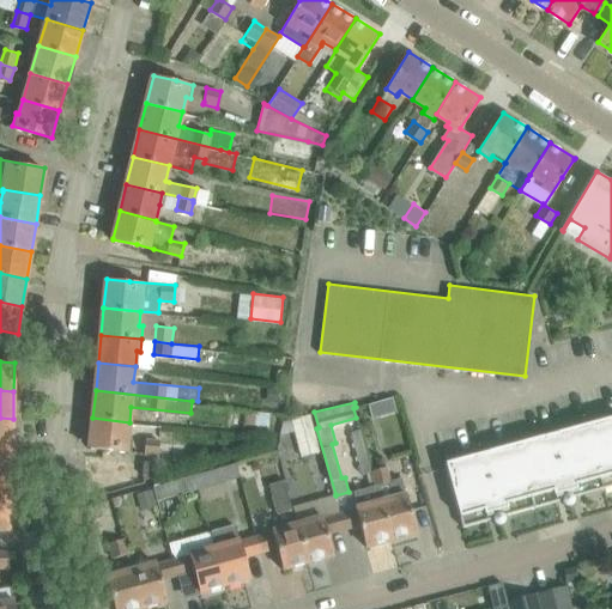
[(271,412),(247,409),(246,422),(268,425),(271,412)]
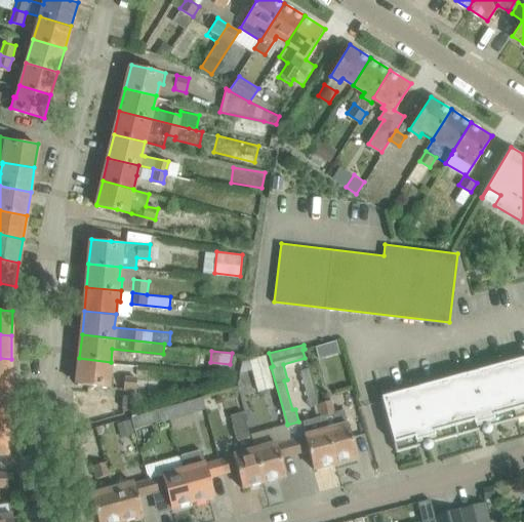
[(249,358),(255,377),(272,372),(266,353),(249,358)]
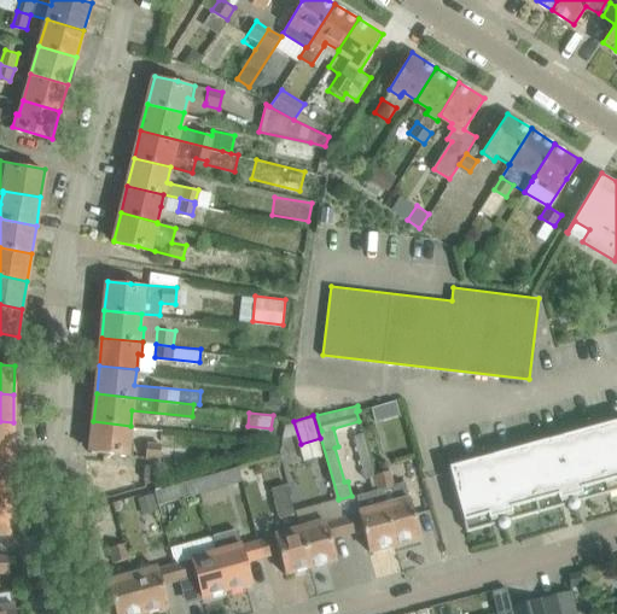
[(616,419),(449,465),(464,519),(488,512),(489,516),(512,510),(511,506),(558,493),(559,497),(582,491),(581,486),(616,475),(616,419)]
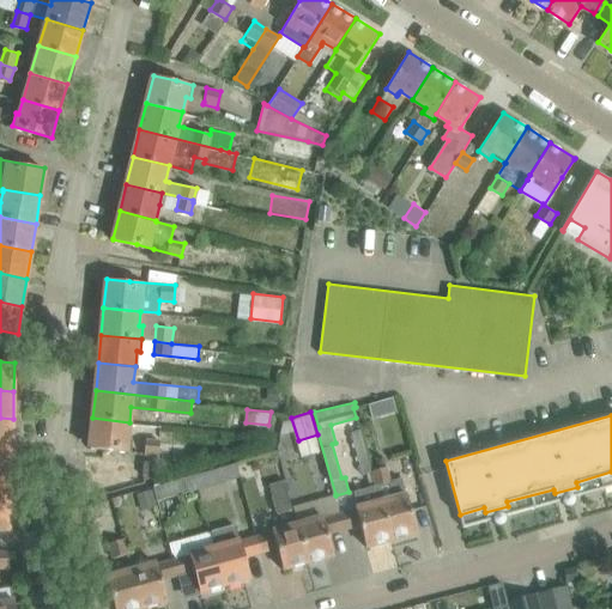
[(0,445),(12,446),(13,419),(0,418),(0,445)]
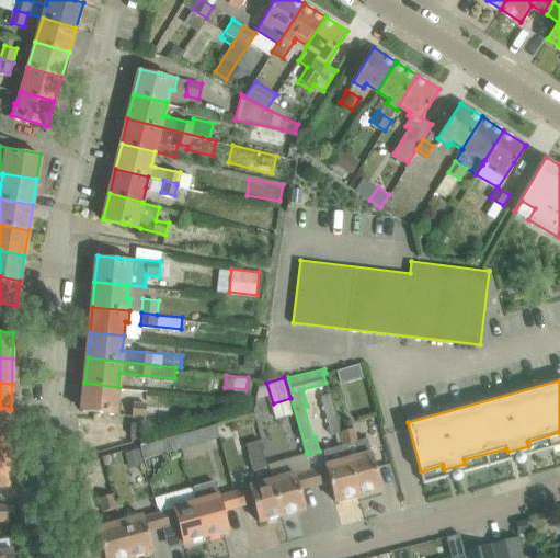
[(117,400),(118,387),(84,383),(82,409),(118,413),(120,400),(117,400)]
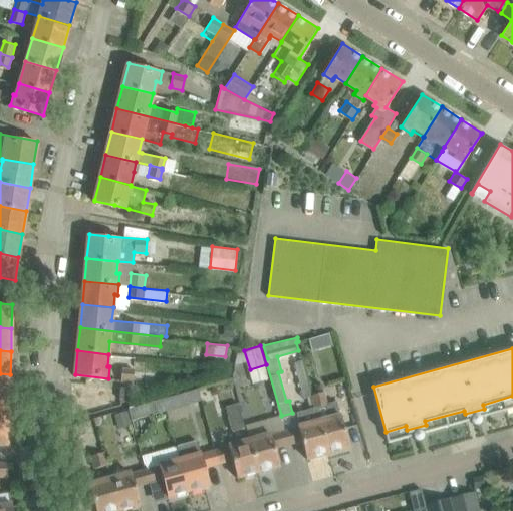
[(302,358),(293,360),(303,397),(312,394),(303,358),(302,358)]
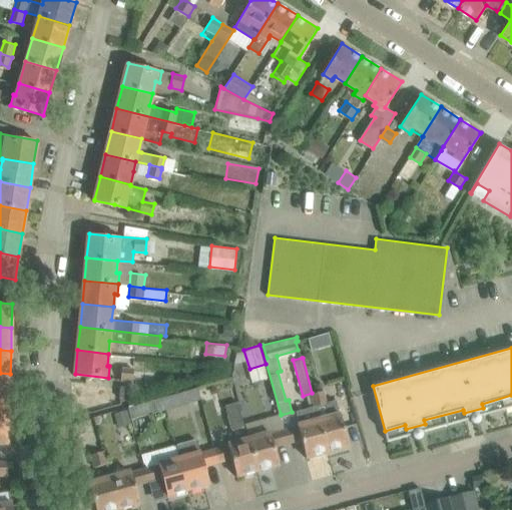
[(133,380),(134,368),(122,368),(121,379),(133,380)]
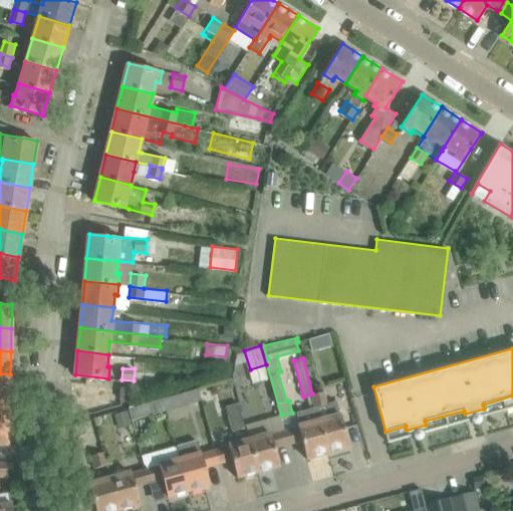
[(0,398),(9,399),(10,374),(0,373),(0,398)]
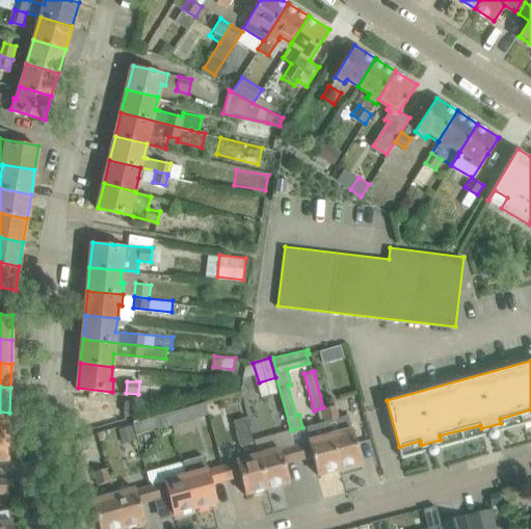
[(153,396),(140,394),(139,402),(152,404),(153,396)]
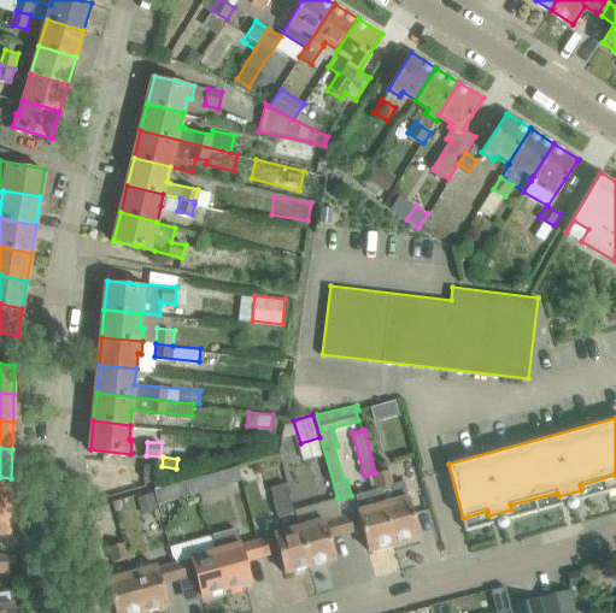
[(158,478),(159,464),(145,463),(144,477),(158,478)]
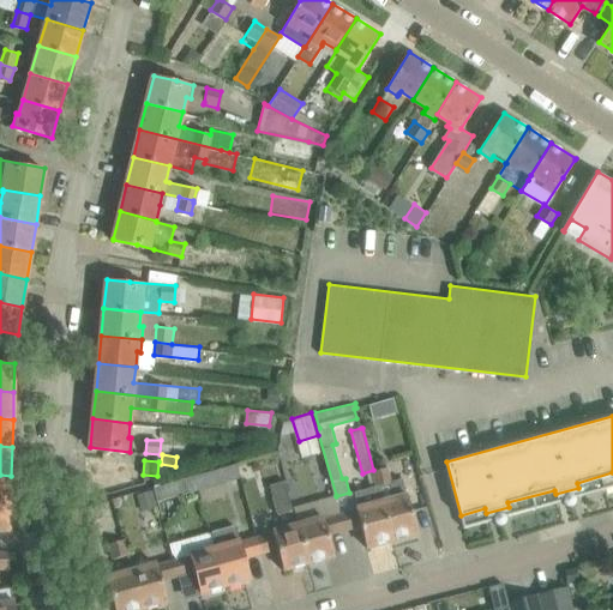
[(235,461),(196,473),(200,487),(240,475),(235,461)]
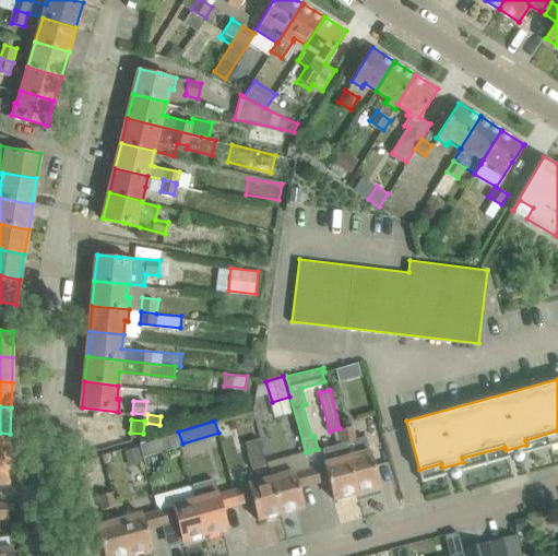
[(356,438),(352,425),(340,428),(344,441),(357,491),(380,484),(366,435),(356,438)]
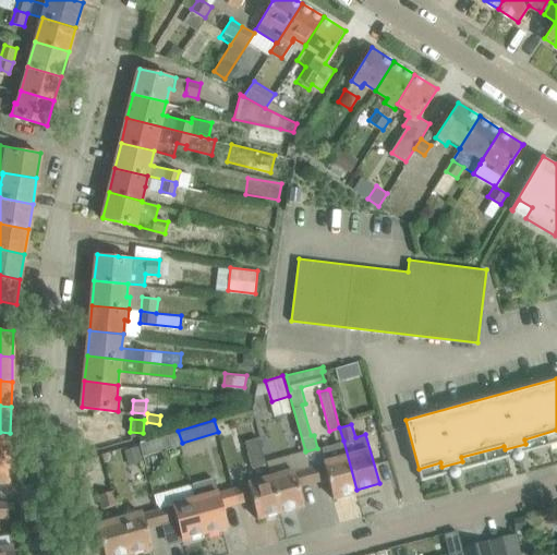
[(267,462),(267,461),(261,436),(258,437),(255,429),(244,432),(253,467),(267,462)]
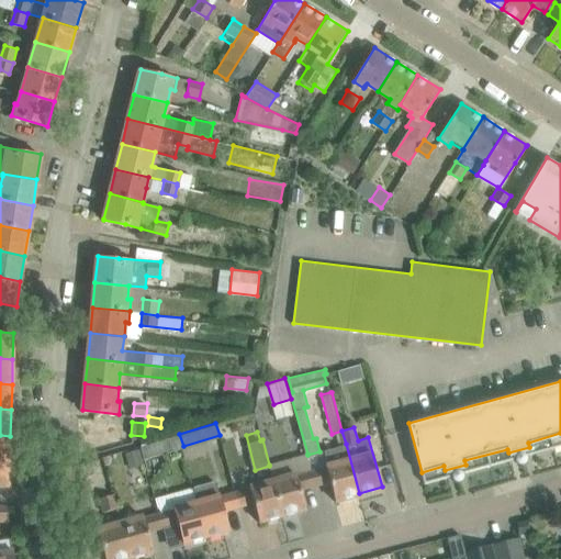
[(179,434),(141,445),(144,457),(183,446),(179,434)]
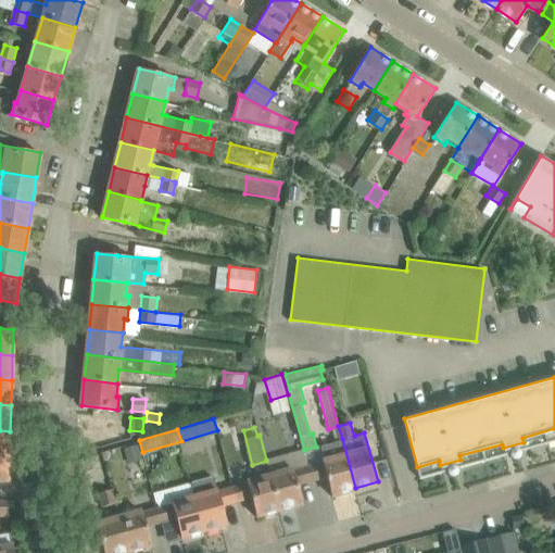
[(0,455),(9,456),(10,431),(0,430),(0,455)]
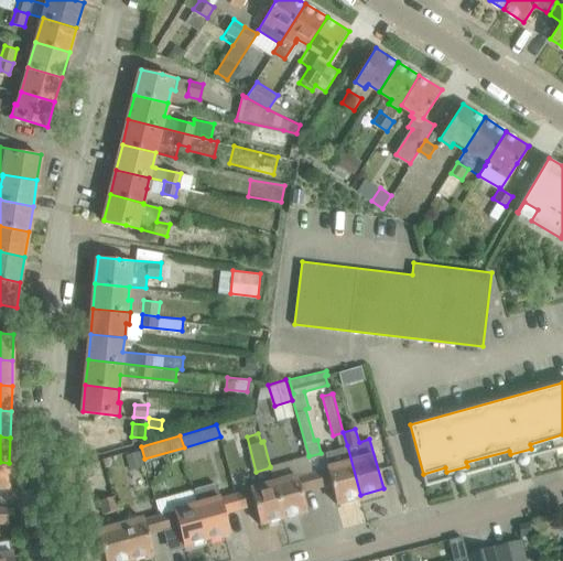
[(360,495),(347,445),(321,453),(309,456),(316,486),(332,482),(337,502),(360,495)]
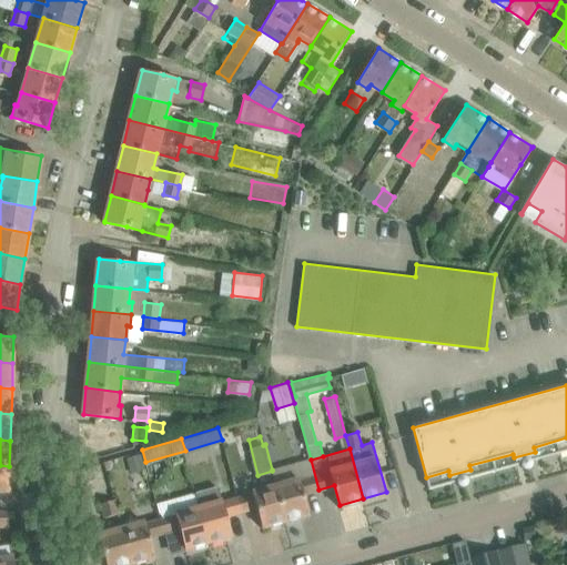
[(145,467),(142,452),(127,456),(131,472),(145,467)]
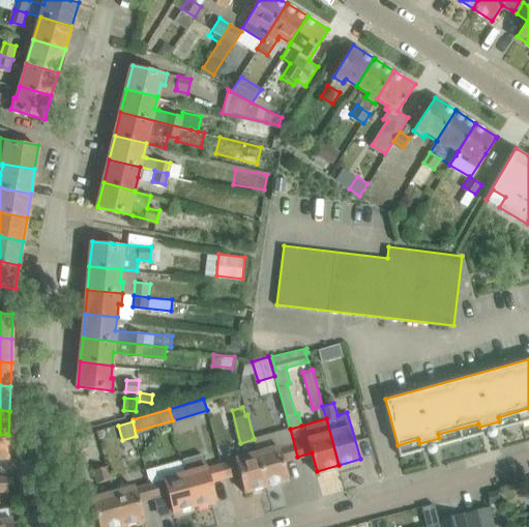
[(284,461),(297,457),(290,429),(290,428),(254,438),(254,439),(255,439),(259,452),(258,452),(266,485),(289,478),(284,461)]
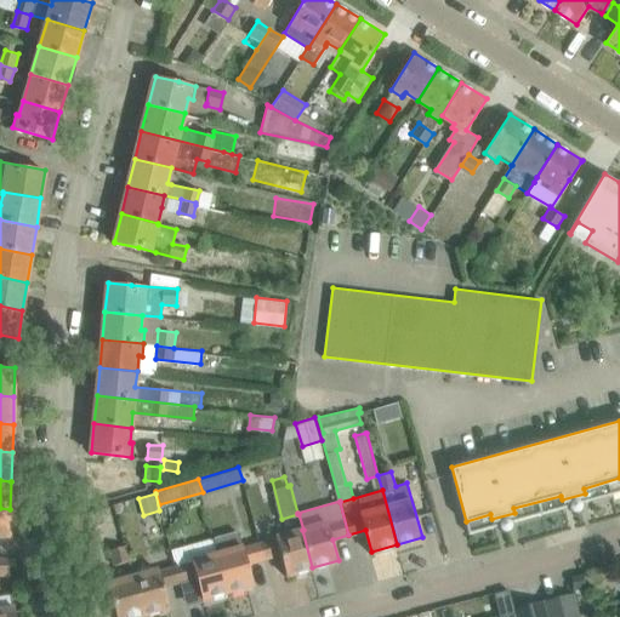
[(0,537),(10,538),(10,509),(0,508),(0,537)]
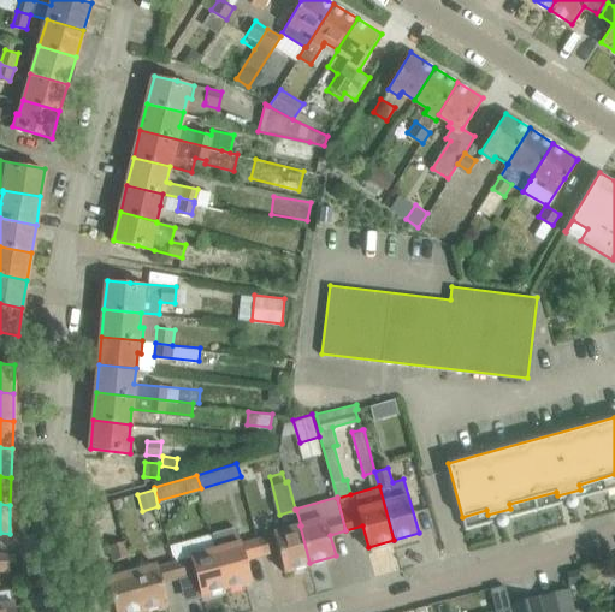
[(260,554),(256,539),(242,542),(237,526),(212,532),(217,552),(226,586),(252,580),(246,558),(260,554)]
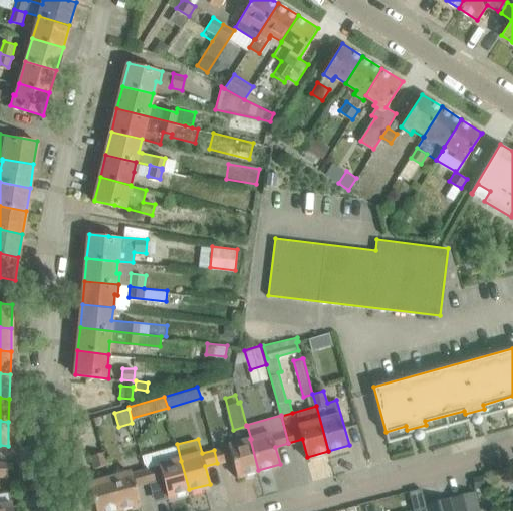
[(237,476),(258,470),(250,439),(229,445),(229,446),(217,449),(221,462),(232,458),(237,476)]
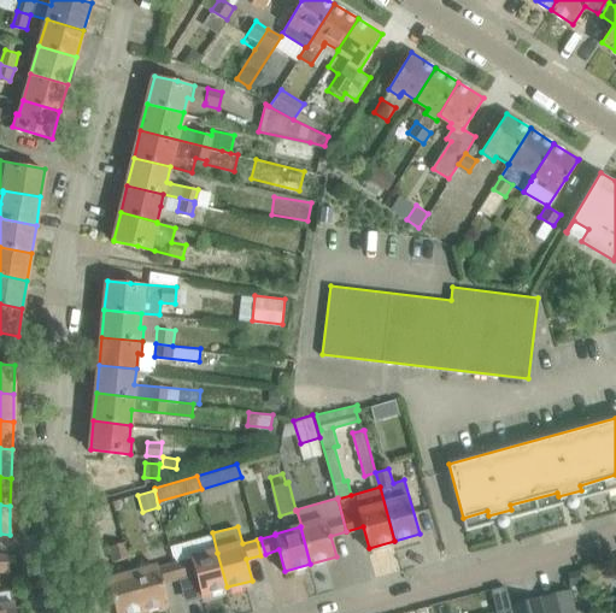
[(129,556),(124,541),(110,544),(115,560),(129,556)]
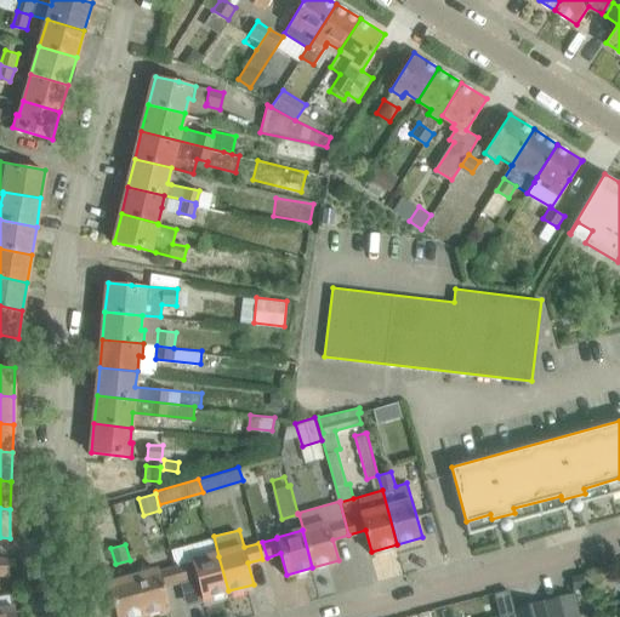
[(0,573),(11,573),(9,556),(0,556),(0,573)]
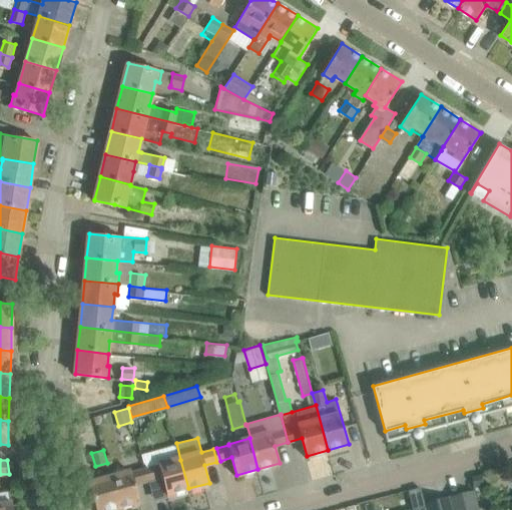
[(167,494),(188,488),(180,460),(159,465),(159,466),(147,470),(151,482),(163,479),(167,494)]
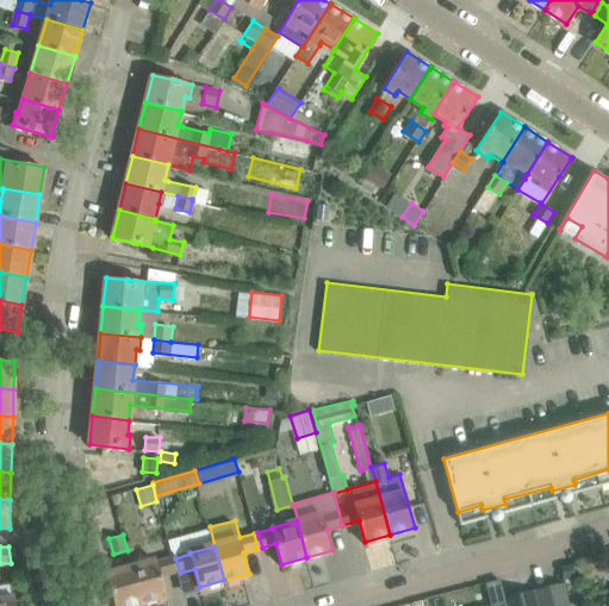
[(131,566),(142,603),(167,597),(161,575),(175,572),(171,556),(157,560),(156,560),(131,566)]
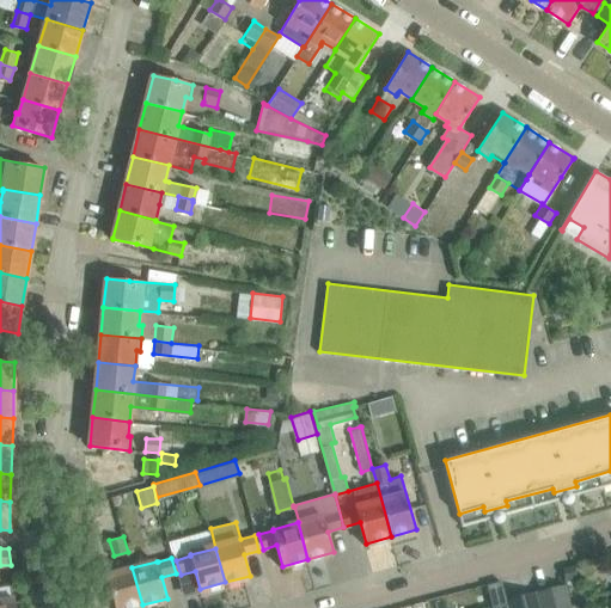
[(115,607),(130,607),(142,605),(132,567),(120,571),(120,570),(107,573),(115,607)]
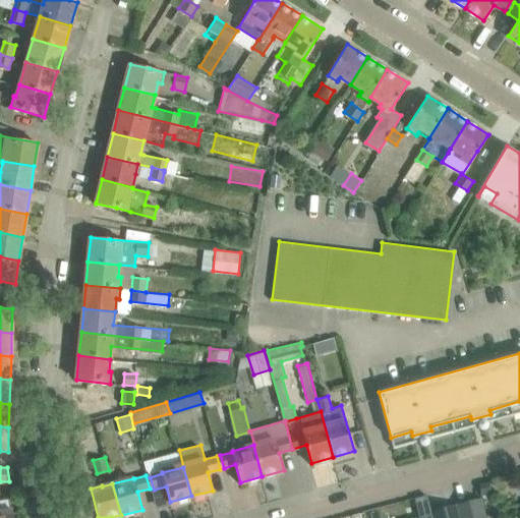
[(485,517),(480,497),(457,503),(460,517),(485,517)]
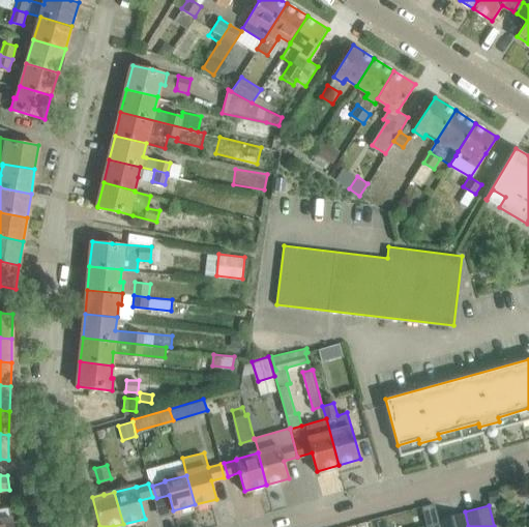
[(13,526),(12,518),(10,518),(9,506),(0,507),(0,526),(13,526)]
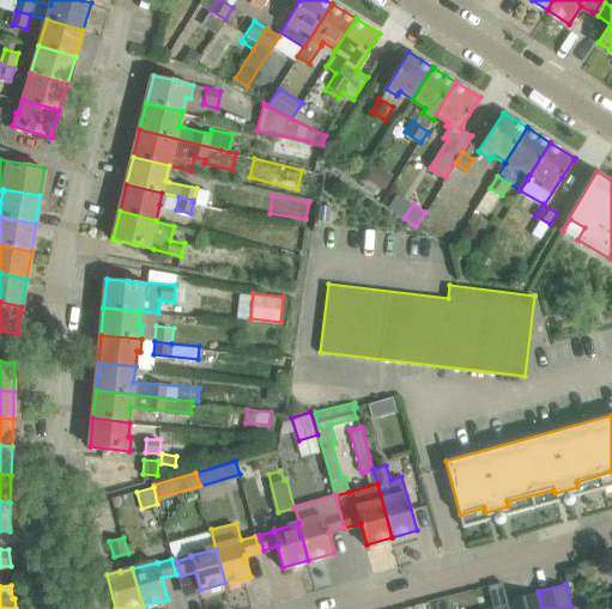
[(508,600),(510,608),(541,608),(538,591),(508,600)]
